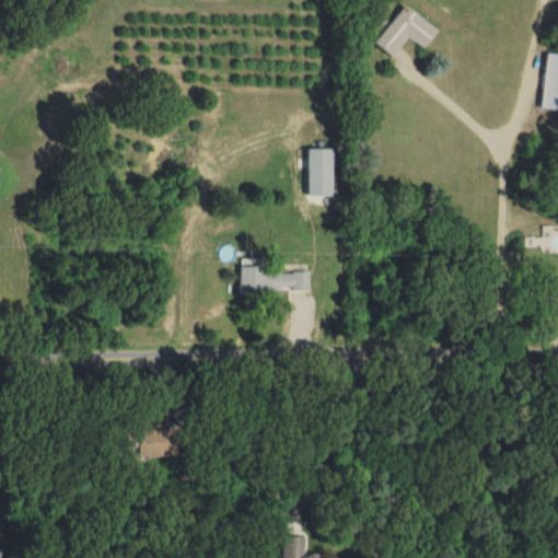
[(426,48),(439,30),(406,6),(378,44),(395,56),(409,36),(426,48)]
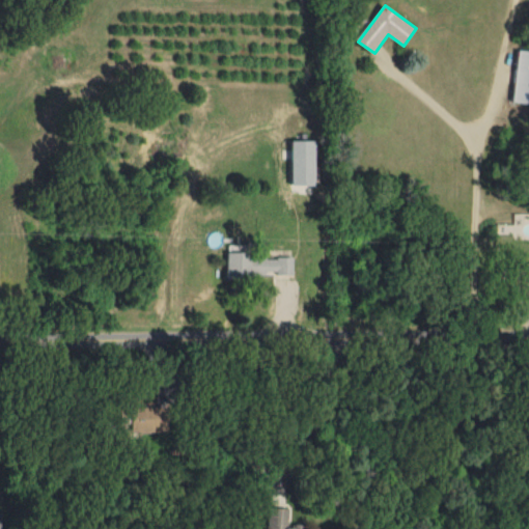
[(514,103),(528,104),(528,51),(518,51),(514,103)]
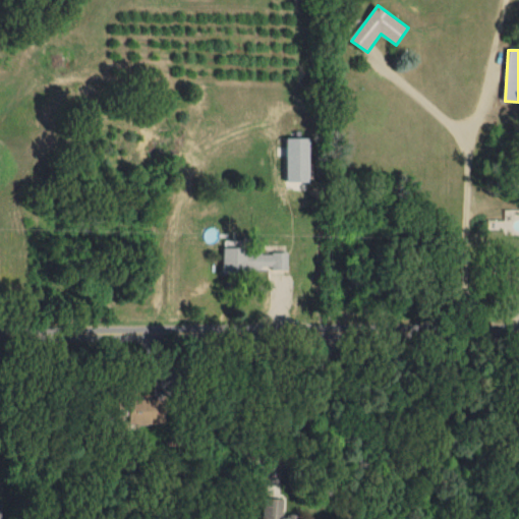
[(309,138),(287,138),(287,189),(309,190),(309,138)]
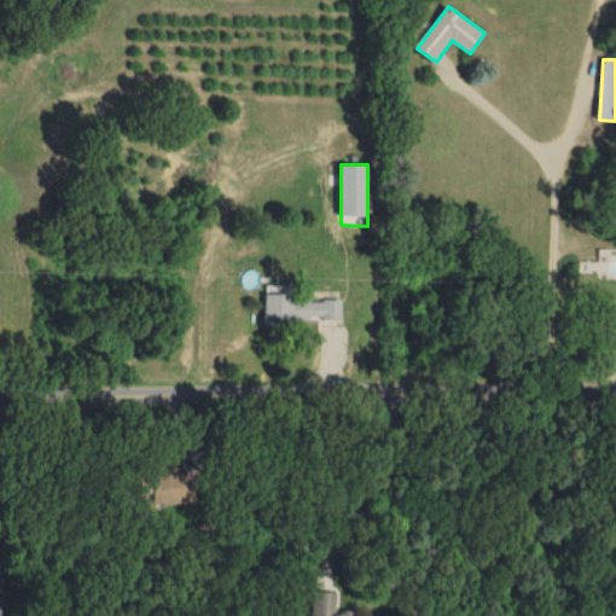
[(266,323),(312,323),(312,319),(342,319),(341,300),(284,300),(284,285),(266,286),(266,323)]
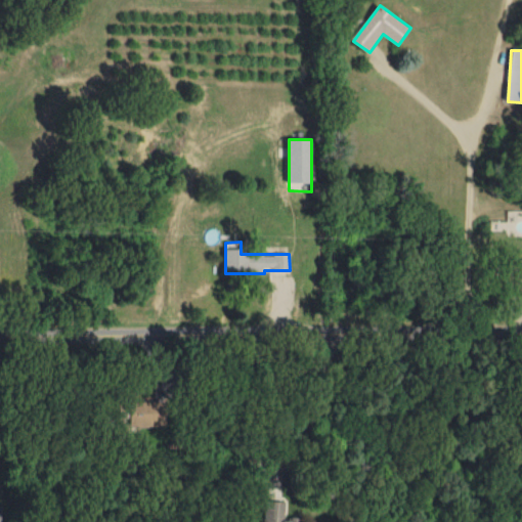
[(164,401),(130,401),(130,427),(164,426),(164,401)]
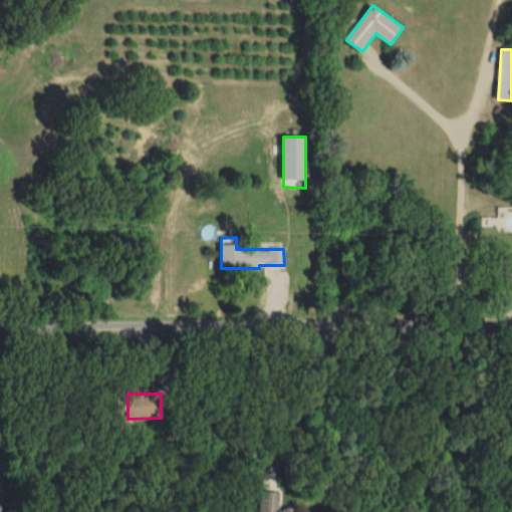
[(293,511),(293,510),(278,509),(280,493),(262,491),(259,511),(293,511)]
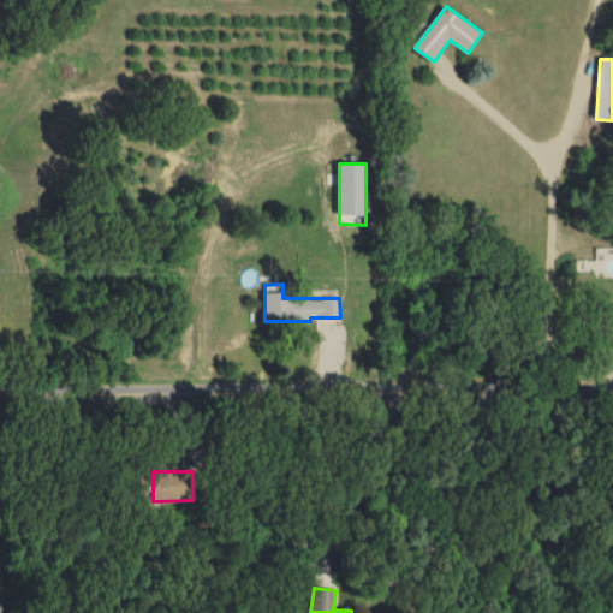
All buildings are outlined.
